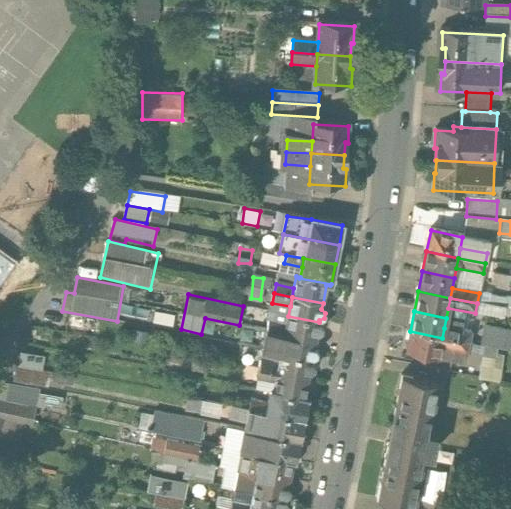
[(319,322),(288,316),(285,327),(268,324),(266,332),(315,341),(316,335),(321,333),(322,328),(318,324),(319,322)]
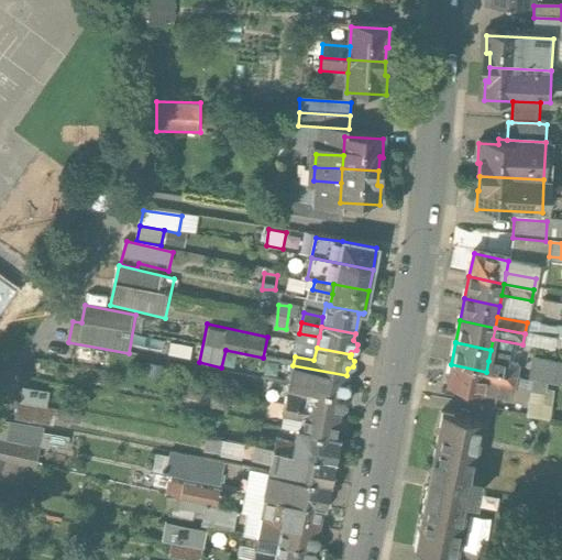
[(533,392),(528,417),(544,420),(551,388),(561,391),(561,363),(530,357),(524,390),(533,392)]
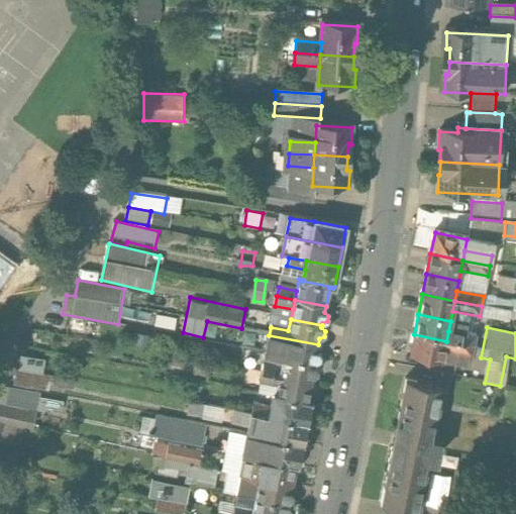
[(476,337),(448,331),(446,341),(474,347),(476,337)]
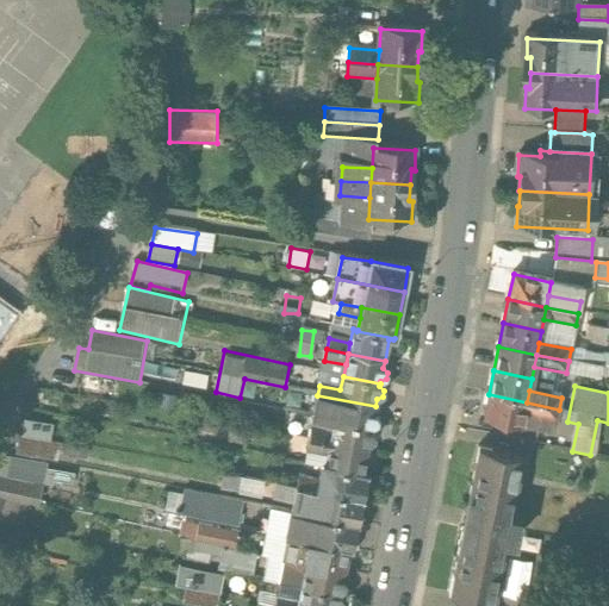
[(527,403),(489,394),(484,419),(522,428),(524,414),(527,403)]
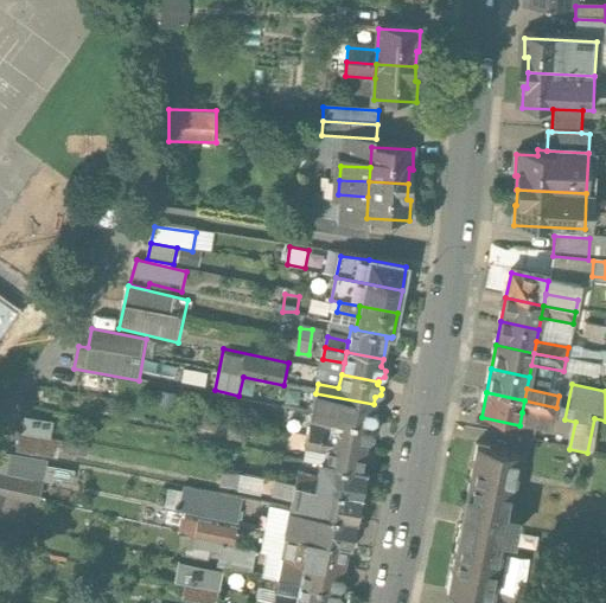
[(374,404),(316,393),(312,416),(332,421),(369,428),(370,425),(375,422),(376,417),(372,412),(374,404)]
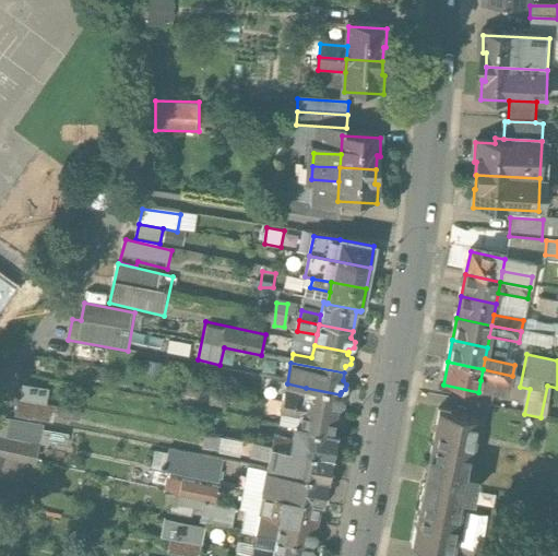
[(512,376),(483,369),(481,380),(510,387),(512,376)]
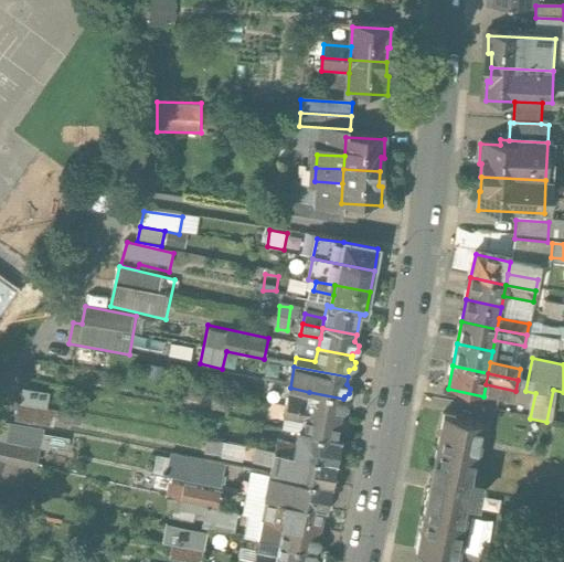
[(77,414),(49,411),(51,393),(21,390),(17,424),(75,430),(77,414)]
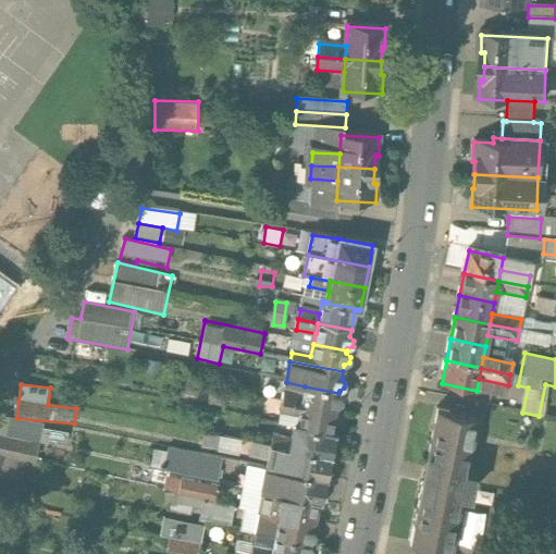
[(338,393),(305,386),(303,396),(300,407),(334,414),(336,407),(341,404),(342,399),(338,395),(338,393)]
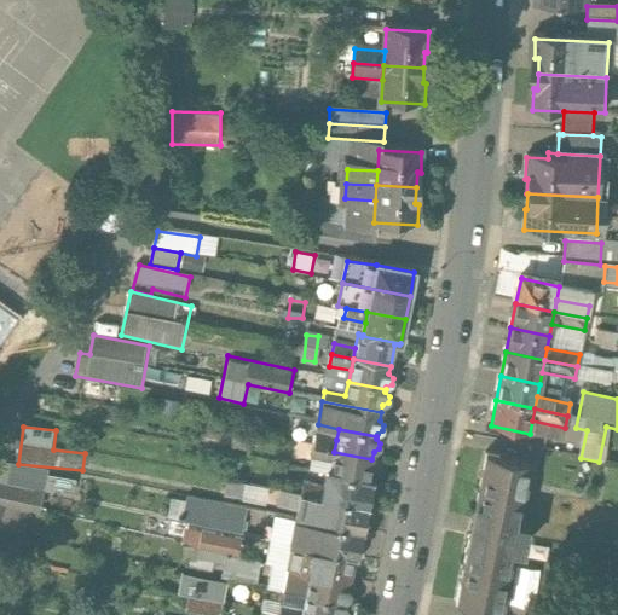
[(336,440),(315,436),(313,447),(334,452),(336,440)]
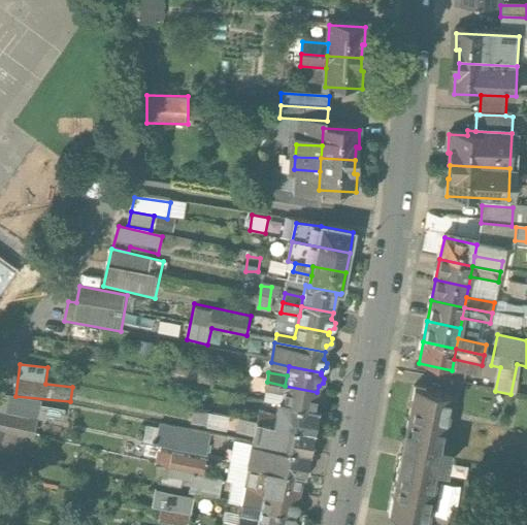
[(285,386),(267,382),(265,392),(283,395),(285,386)]
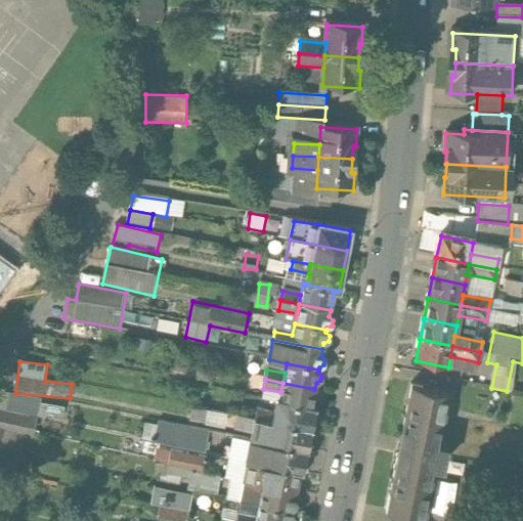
[(314,389),(282,383),(280,392),(278,400),(278,402),(311,408),(311,406),(314,389)]
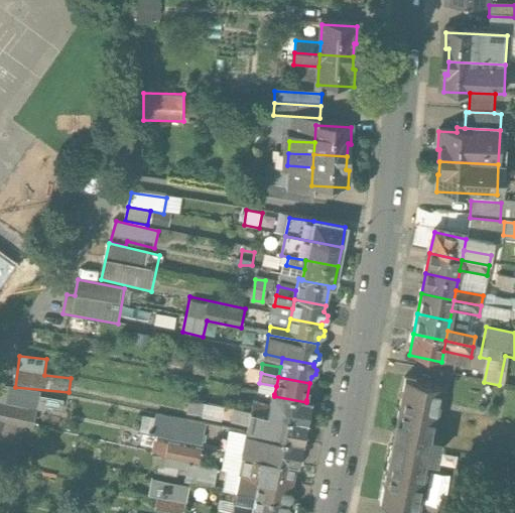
[(441,387),(404,380),(380,505),(417,512),(427,460),(435,461),(439,440),(431,439),(441,387)]
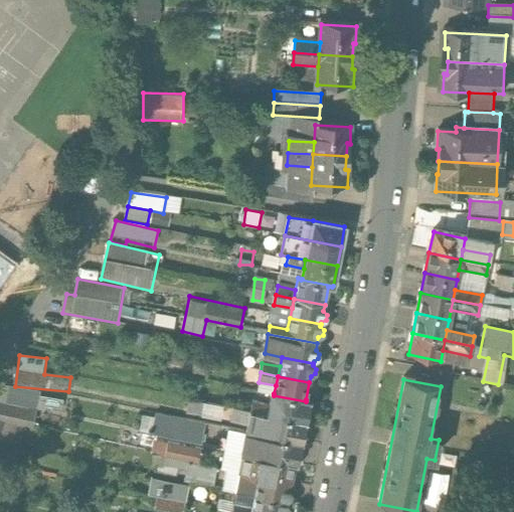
[(0,440),(21,444),(23,427),(35,429),(39,407),(62,411),(64,400),(40,396),(41,390),(0,383),(0,440)]
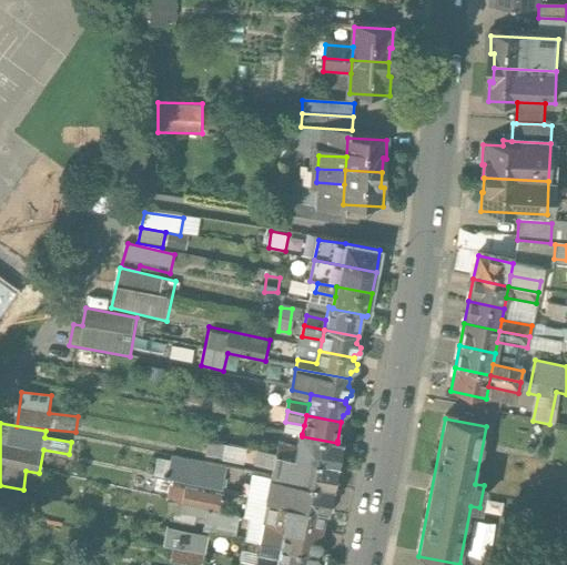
[(337,443),(302,436),(302,434),(300,433),(296,449),(295,458),(337,466),(342,442),(337,441),(337,443)]
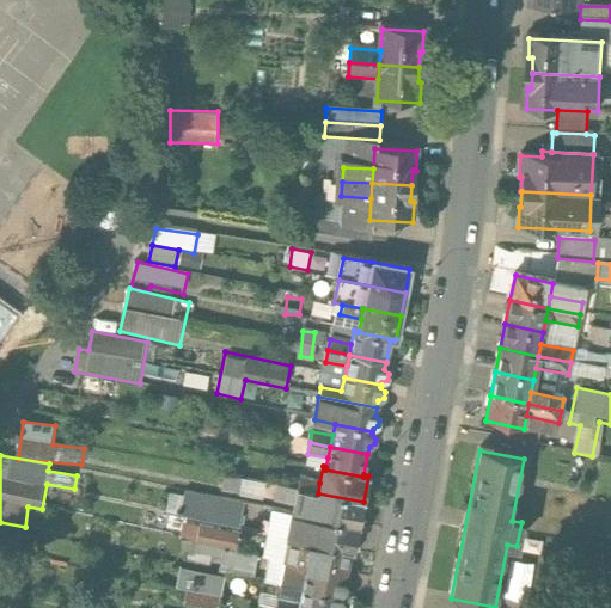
[(319,483),(299,479),(298,489),(318,493),(319,483)]
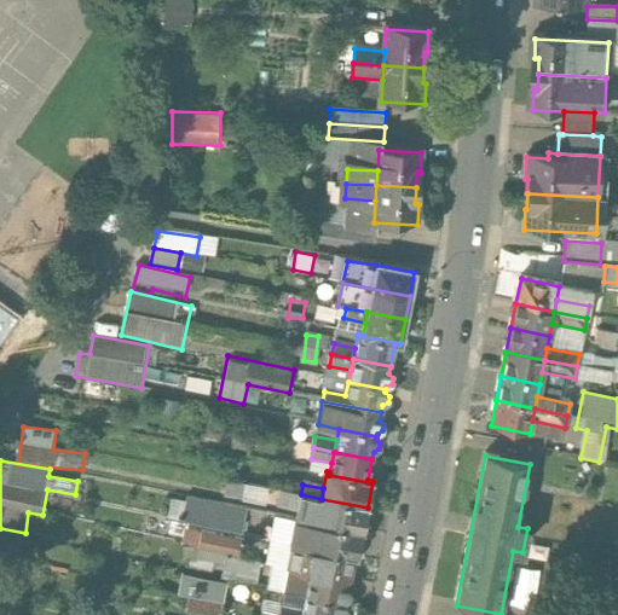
[(301,494),(300,494),(279,491),(277,506),(301,511),(299,521),(362,533),(368,508),(322,499),(301,494)]
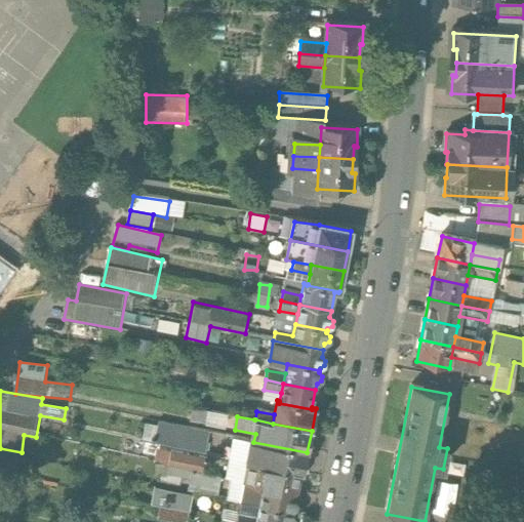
[(206,445),(185,440),(183,450),(204,454),(206,445)]
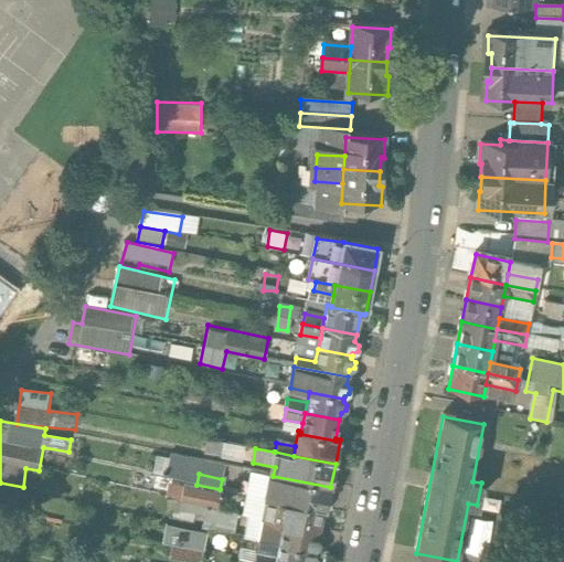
[(273,476),(269,476),(266,498),(268,499),(322,509),(326,510),(330,487),(273,476)]
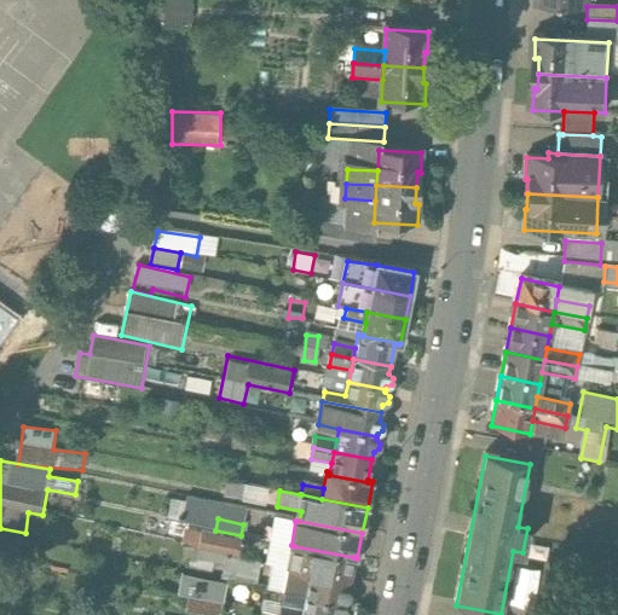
[(353,557),(294,546),(289,569),(348,581),(353,557)]
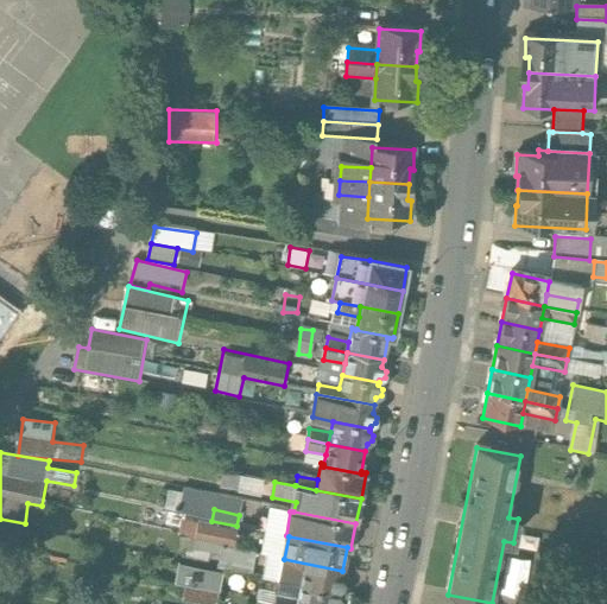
[(342,571),(284,559),(282,570),(303,573),(301,586),(337,593),(339,591),(345,589),(345,583),(341,578),(342,571)]
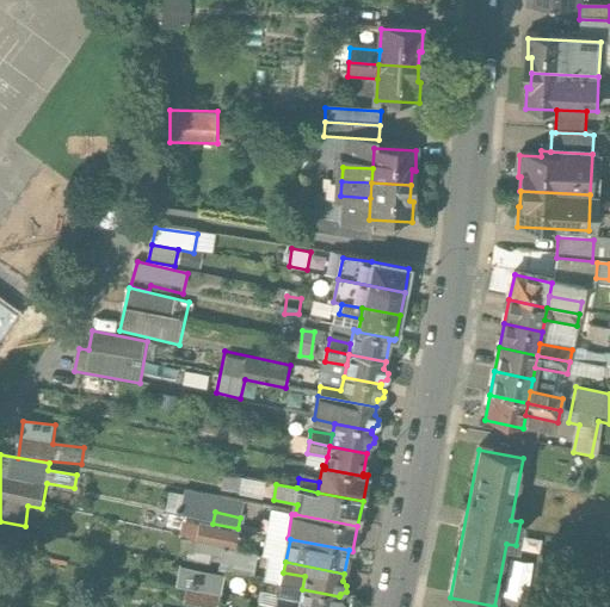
[(174,599),(221,605),(226,574),(178,568),(174,599)]
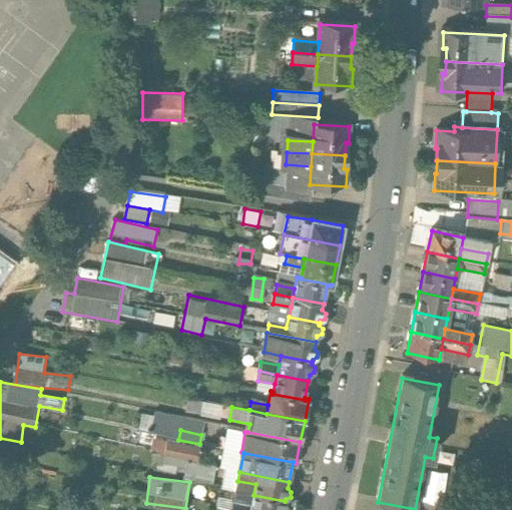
[(285,501),(253,495),(251,505),(249,509),(289,509),(289,507),(285,503),(285,501)]
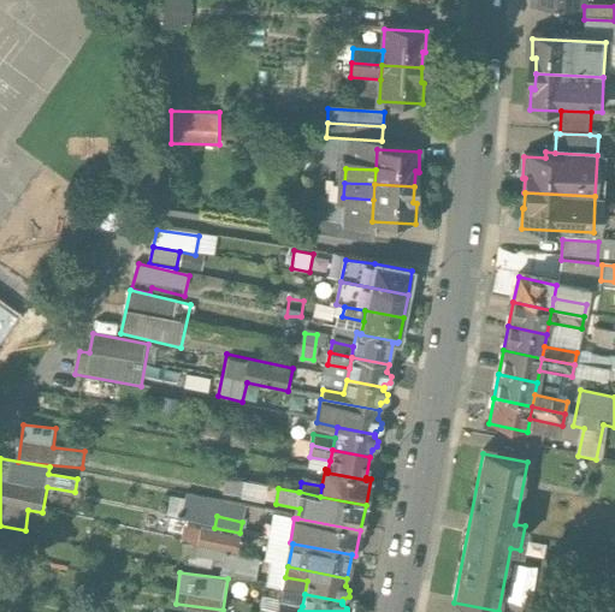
[(300,611),(302,606),(281,601),(278,611),(300,611)]
